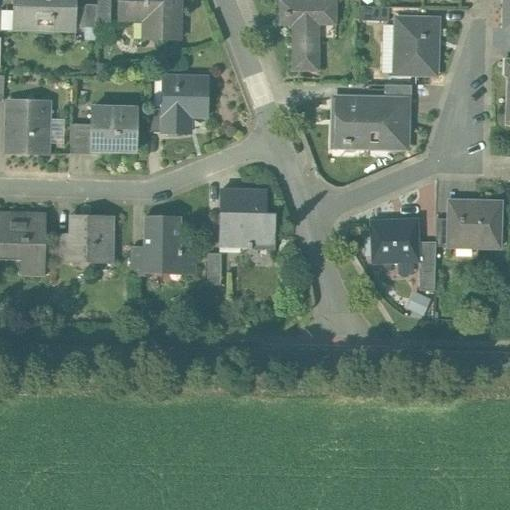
[(14,0),(14,27),(38,27),(39,18),(54,18),(54,25),(76,26),(77,0),(14,0)]
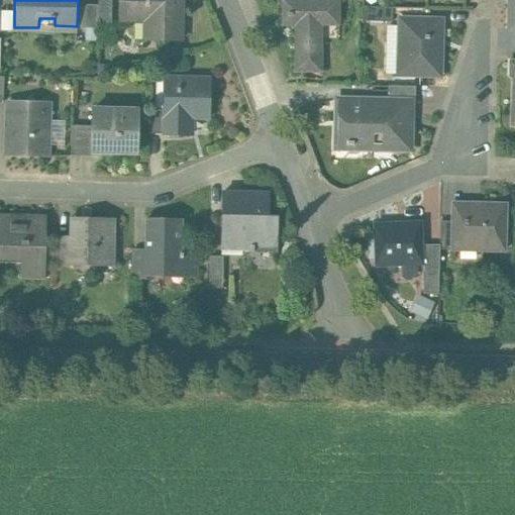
[(99,0),(100,3),(99,22),(112,22),(112,0),(99,0)]
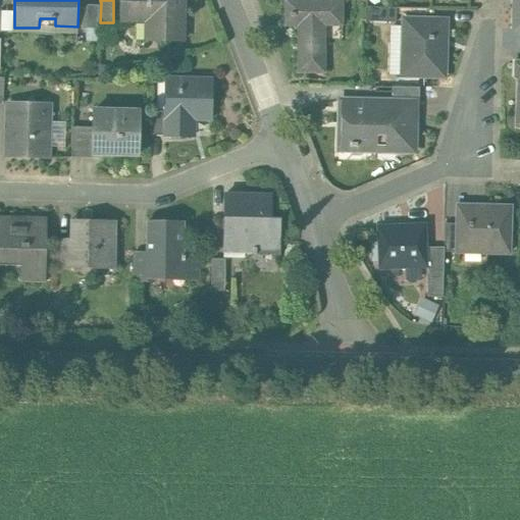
[(121,0),(121,16),(155,17),(154,38),(183,39),(184,0),(121,0)]
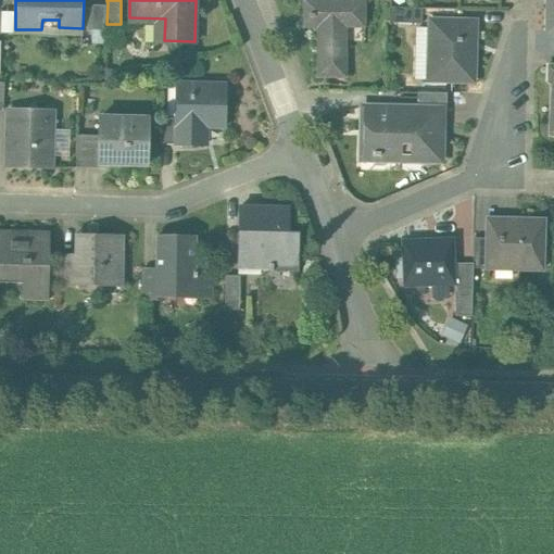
[(305,0),(306,20),(319,20),(319,75),(348,75),(348,20),(366,20),(366,0),(305,0)]
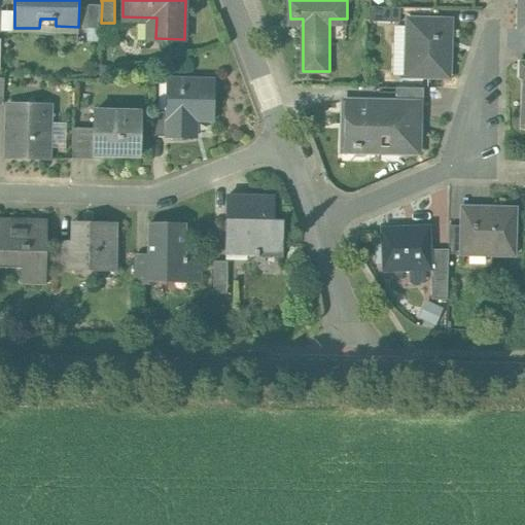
[(102,3),(89,2),(88,27),(101,27),(101,23),(102,3)]
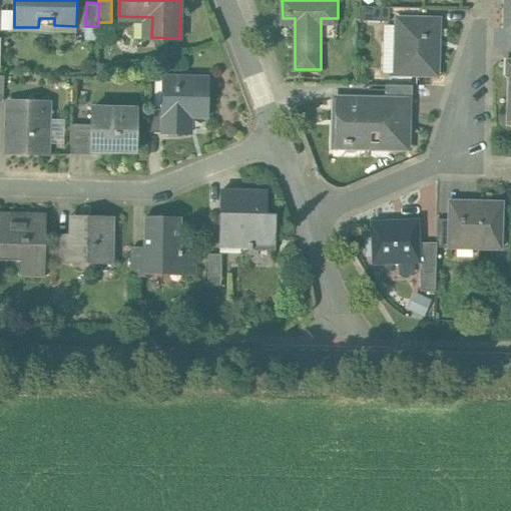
[(391,5),(361,5),(361,19),(391,20),(391,5)]
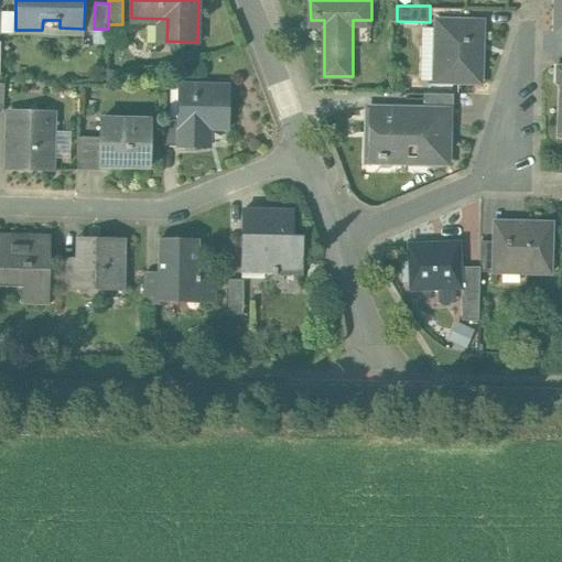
[(483,20),(439,20),(438,79),(482,80),(483,20)]
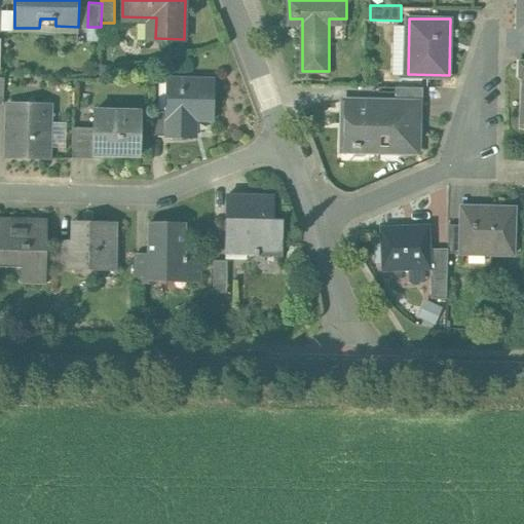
[(215,78),(167,77),(166,110),(166,135),(167,135),(167,136),(195,136),(195,135),(188,134),(188,117),(214,118),(215,78)]
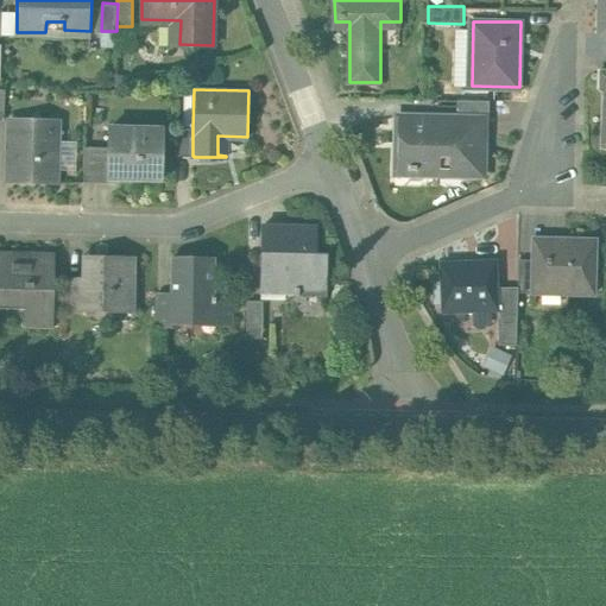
[(491,100),(459,99),(458,117),(458,134),(484,136),(490,136),(491,100)]
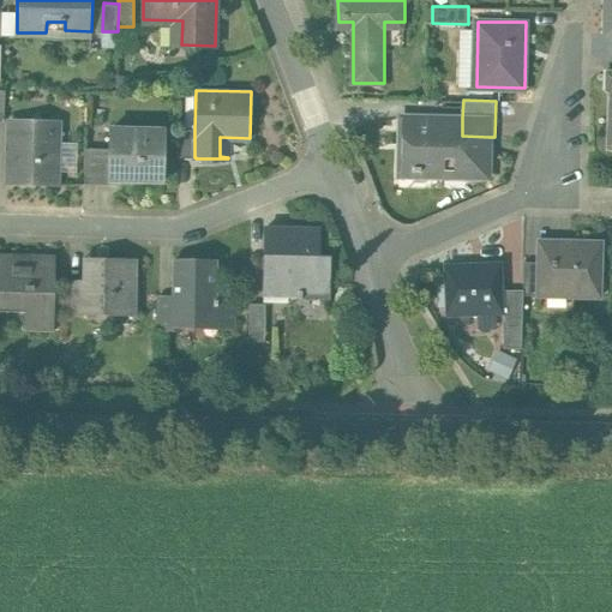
[(462,118),(402,117),(401,169),(487,172),(489,137),(462,136),(462,118)]
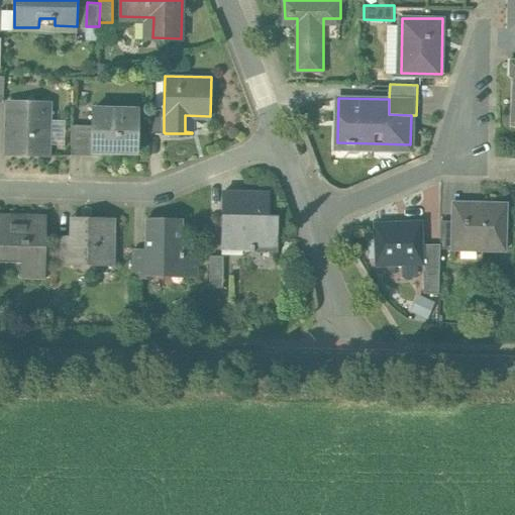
[(49,101),(8,101),(8,153),(48,155),(49,101)]
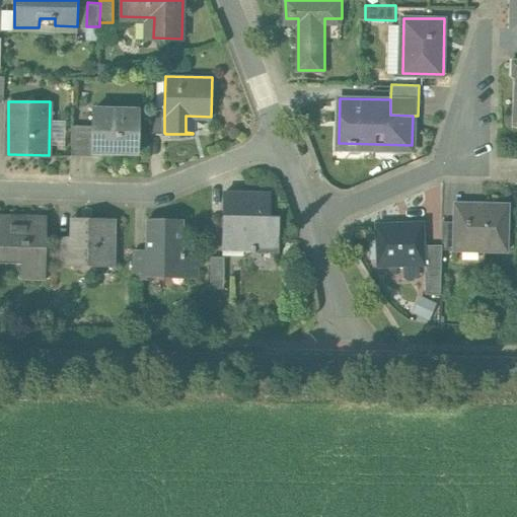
[(139,108),(92,107),(92,125),(91,151),(93,151),(139,152),(139,108)]
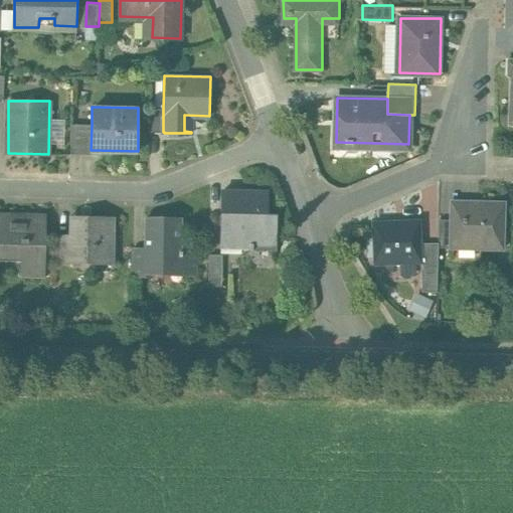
[(163,108),(151,108),(151,132),(163,132),(163,108)]
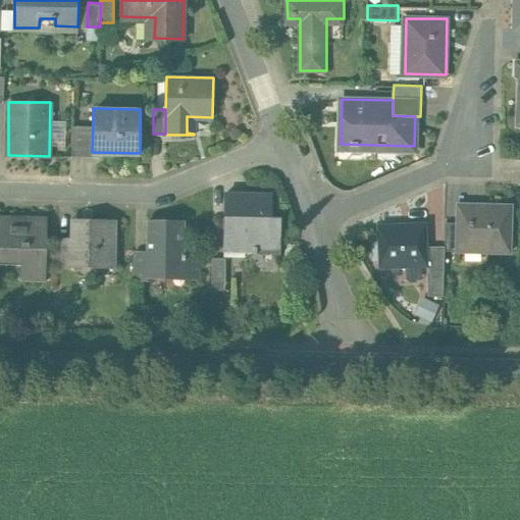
[(93,125),(73,124),(72,155),(94,156),(94,152),(92,152),(93,125)]
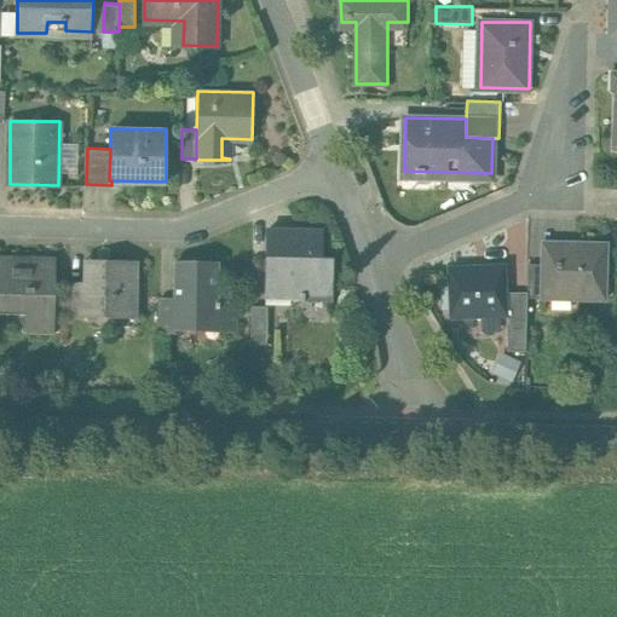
[(323,229),(267,229),(266,297),(301,297),(301,300),(332,300),(332,258),(329,258),(329,259),(323,259),(323,229)]
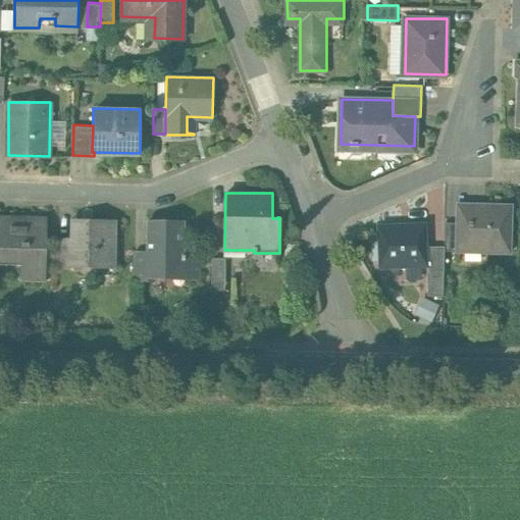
[(511,205),(458,204),(458,222),(459,223),(458,251),(510,252),(511,205)]
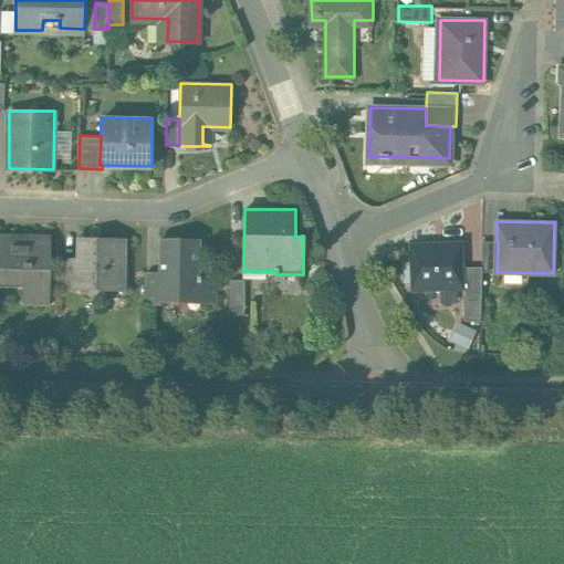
[(51,237),(0,235),(0,280),(25,281),(24,303),(49,304),(51,237)]
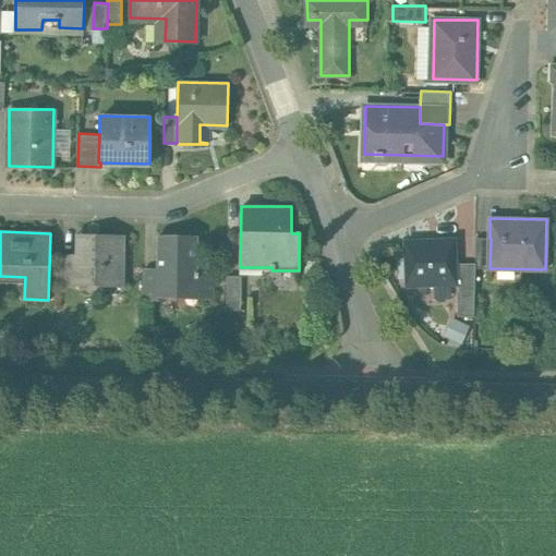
[(125,234),(86,233),(86,244),(79,244),(76,248),(75,253),(75,262),(80,262),(80,285),(124,286),(125,234)]
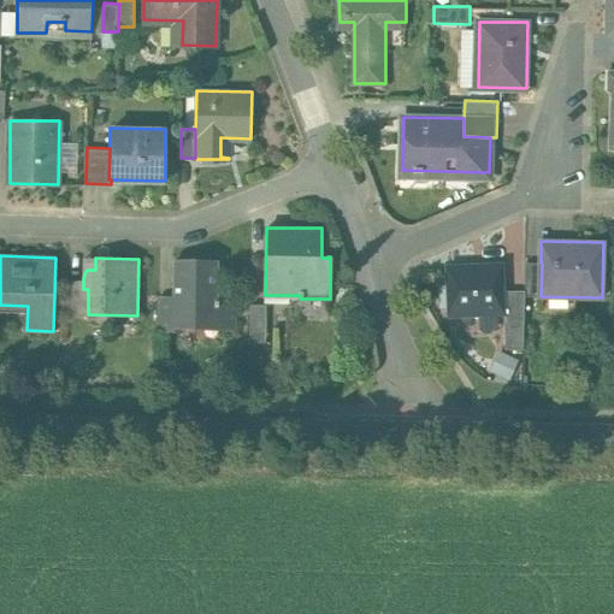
[(218,260),(175,259),(173,296),(173,322),(183,322),(236,323),(236,296),(218,296),(218,260)]
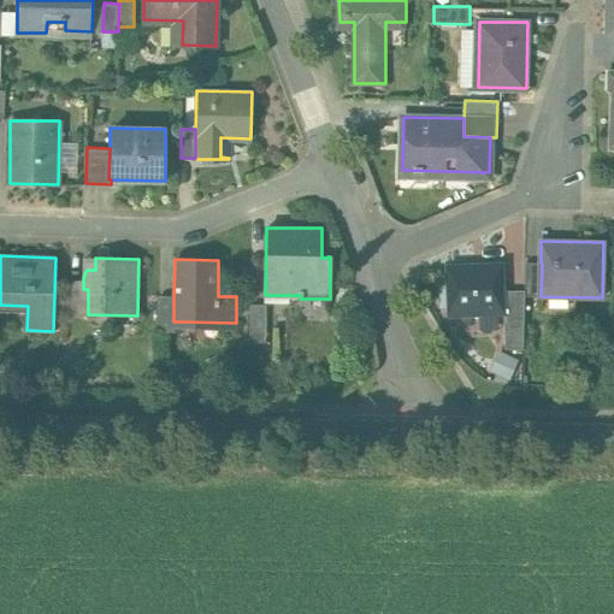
[(541,263),(526,263),(526,296),(541,296),(542,264),(541,263)]
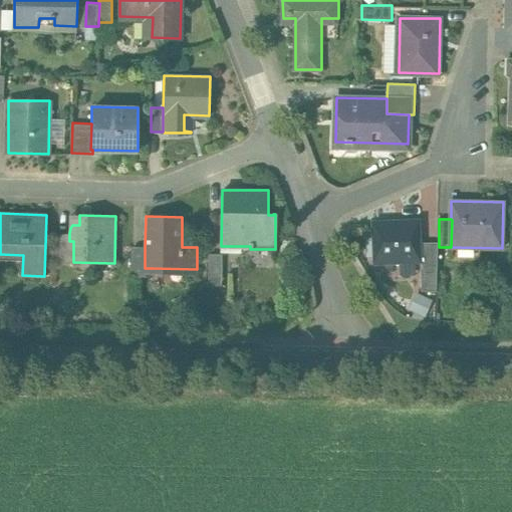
[(419,220),(372,221),(374,263),(421,262),(419,220)]
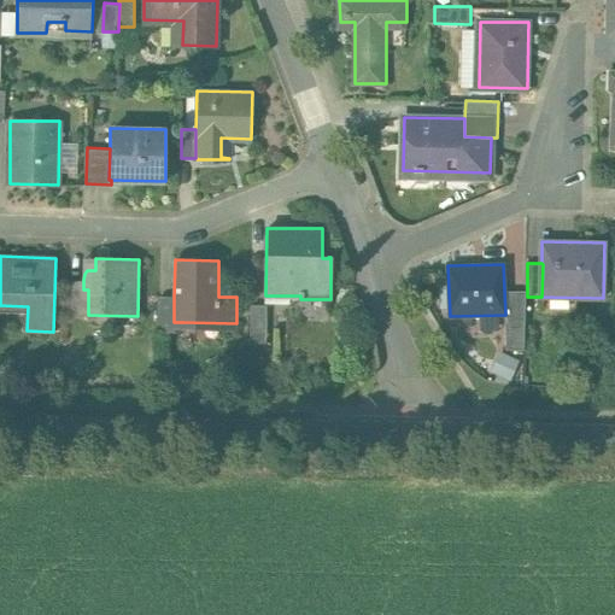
[(83,280),(70,280),(69,314),(88,315),(88,290),(83,290),(83,280)]
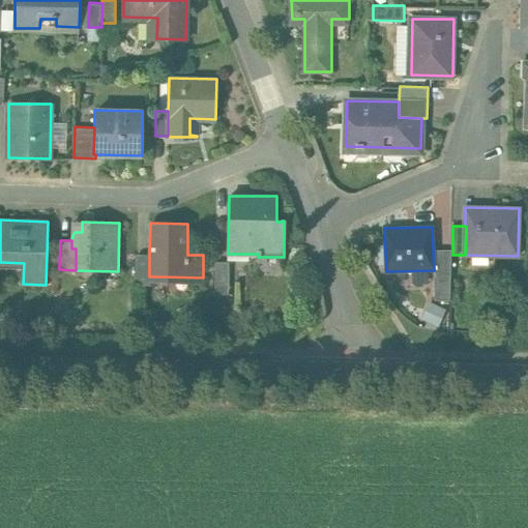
[(149,255),(138,255),(138,284),(157,285),(157,276),(149,276),(149,255)]
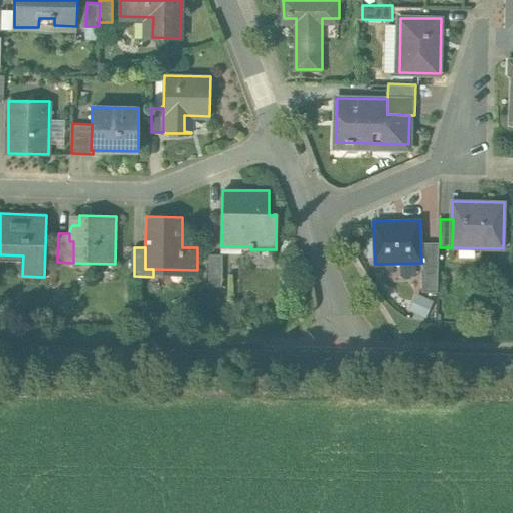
[(222,255),(210,255),(209,286),(222,287),(222,255)]
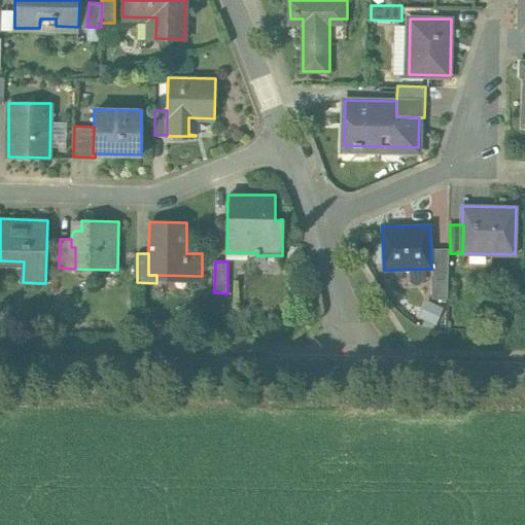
[(449,273),(431,274),(431,299),(449,299),(449,273)]
